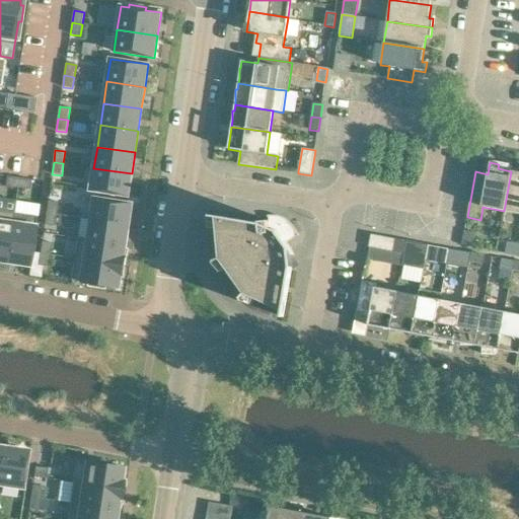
[(93,168),(90,191),(128,197),(132,173),(93,168)]
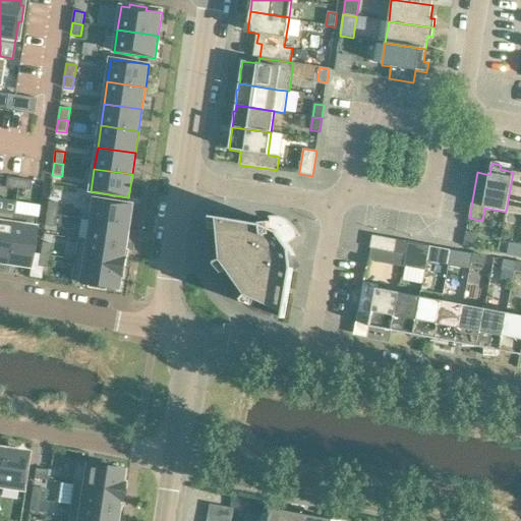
[(520,173),(513,172),(506,212),(520,214),(520,173)]
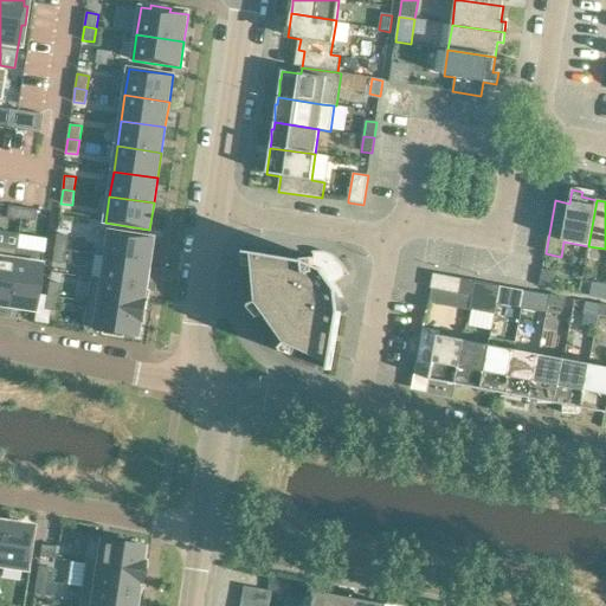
[(7,206),(6,218),(20,220),(21,208),(7,206)]
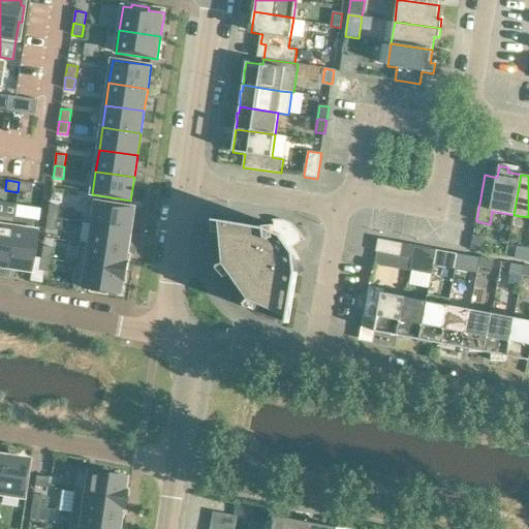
[(19,182),(18,192),(29,194),(31,184),(19,182)]
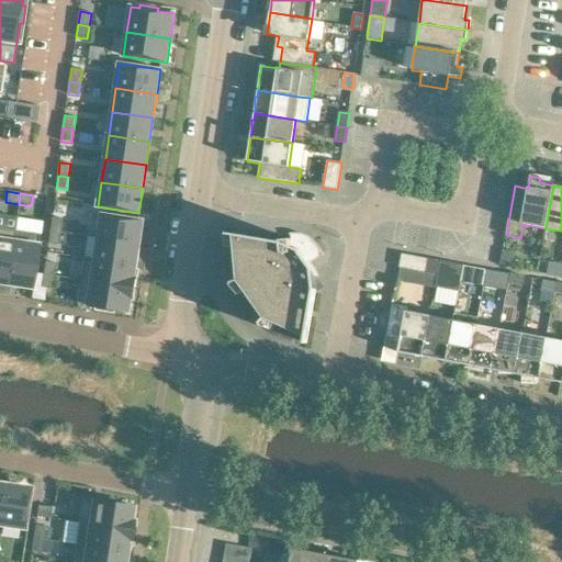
[(102,214),(99,238),(139,244),(143,221),(102,214)]
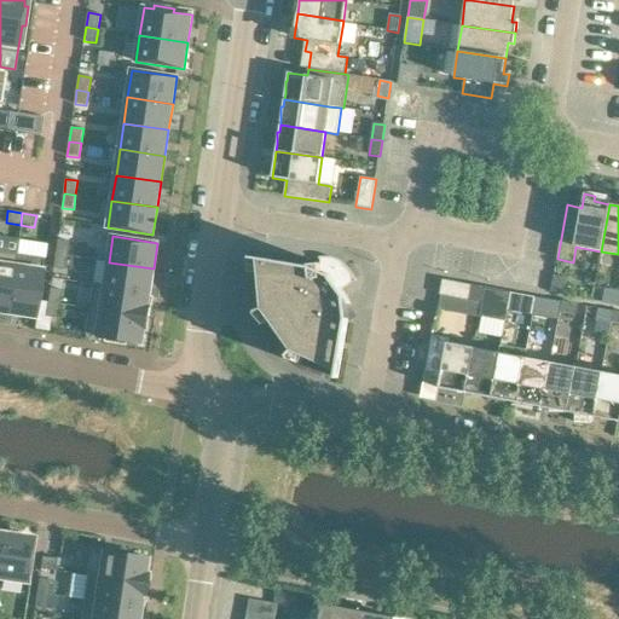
[(551,243),(532,238),(524,272),(543,277),(551,243)]
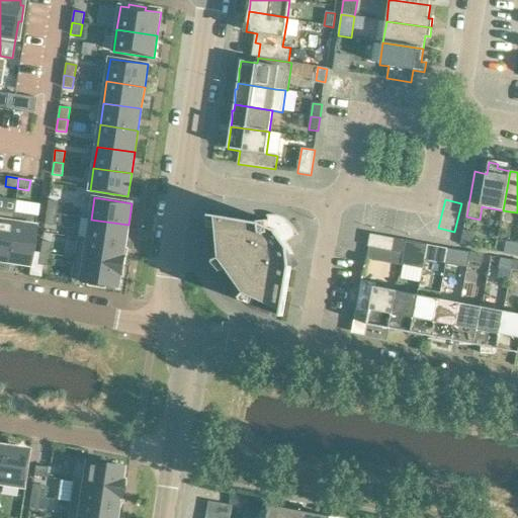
[(48,200),(46,212),(56,213),(58,201),(48,200)]
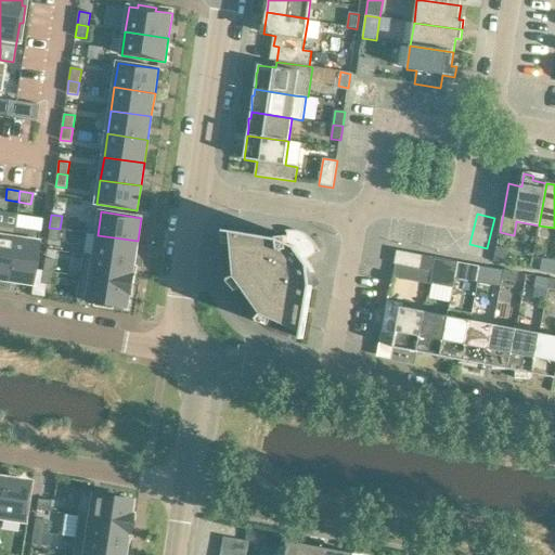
[(0,226),(0,280),(7,281),(12,239),(14,228),(0,226)]
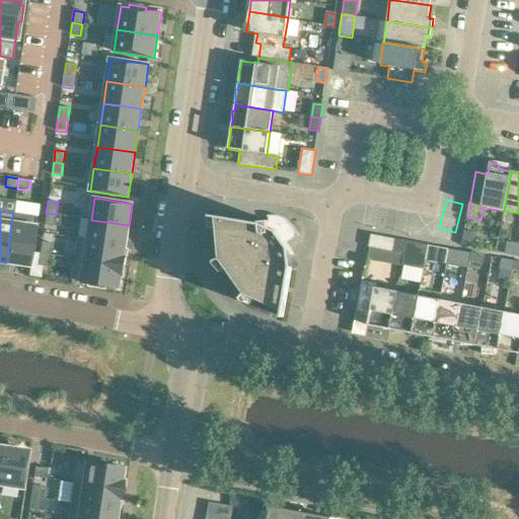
[(11,223),(6,263),(28,267),(34,226),(35,217),(13,213),(11,223)]
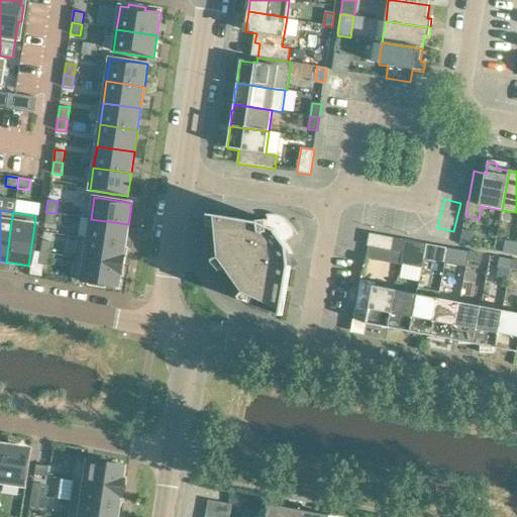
[(45,212),(43,224),(54,225),(56,213),(45,212)]
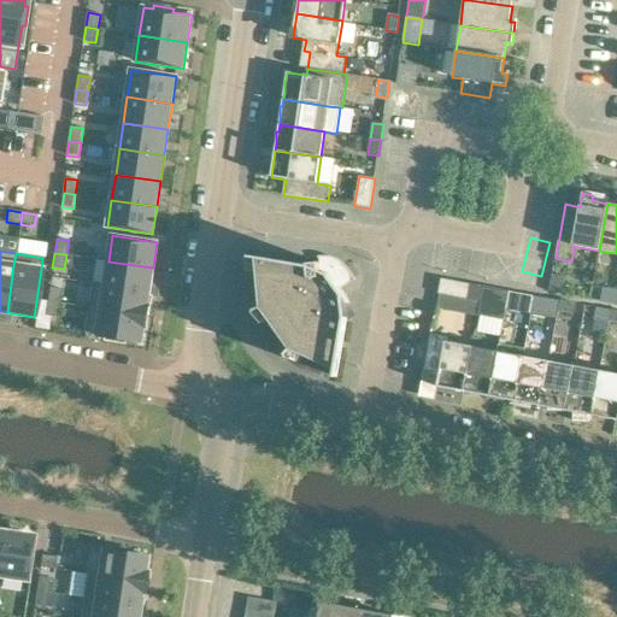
[(319,263),(309,264),(309,266),(251,256),(251,258),(258,259),(263,309),(292,348),(324,364),(336,369),(335,377),(338,377),(342,350),(344,342),(346,323),(347,318),(346,318),(339,307),(347,301),(348,304),(350,303),(350,301),(340,289),(353,280),(354,281),(356,280),(346,266),(344,264),(341,262),(339,260),(336,259),(333,258),(329,257),(325,257),(323,257),(318,257),(318,258),(319,258),(319,260),(319,263)]
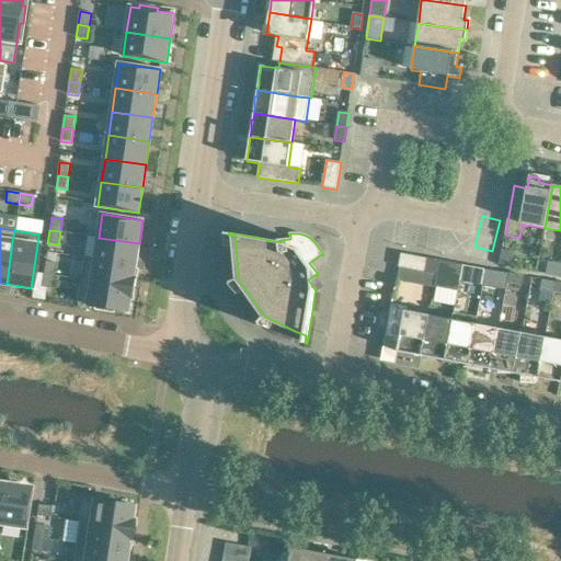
[(88,236),(84,258),(136,265),(139,243),(99,238),(88,236)]
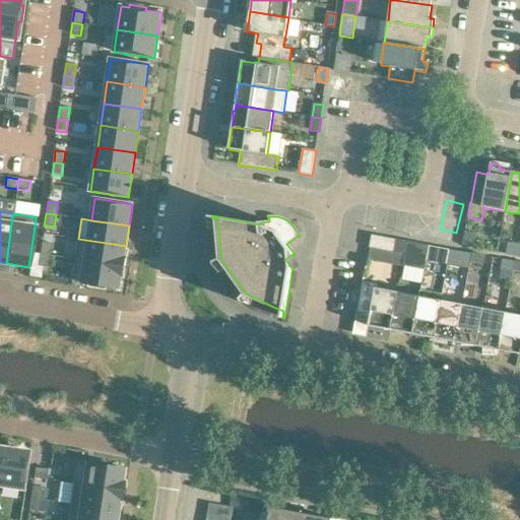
[(465,232),(462,246),(472,248),(474,234),(465,232)]
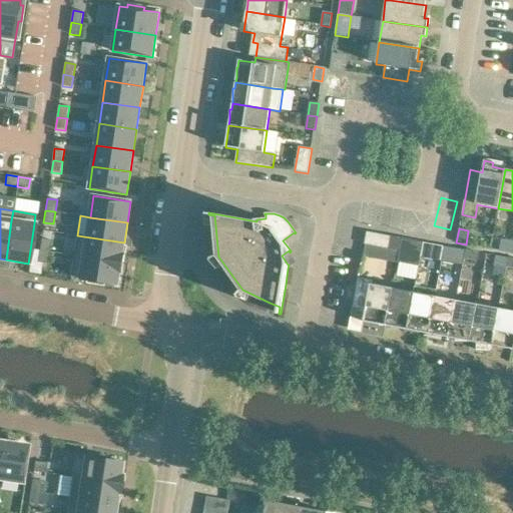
[(400,251),(402,238),(367,231),(365,244),(400,251)]
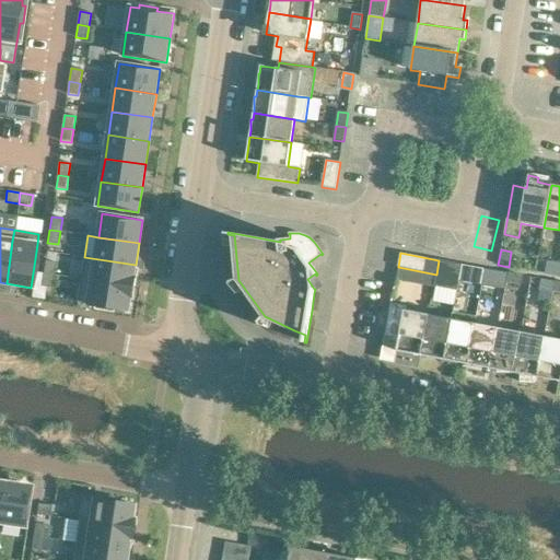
[(84,257),(81,280),(135,288),(137,276),(135,276),(136,265),(84,257)]
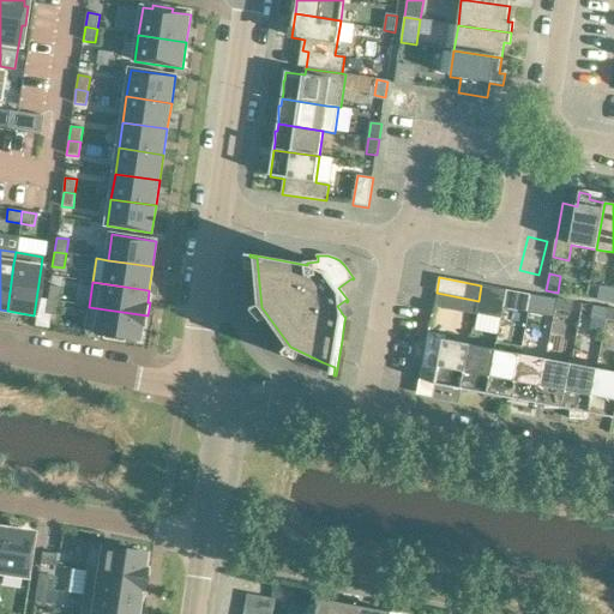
[(49,286),(47,300),(59,302),(61,288),(49,286)]
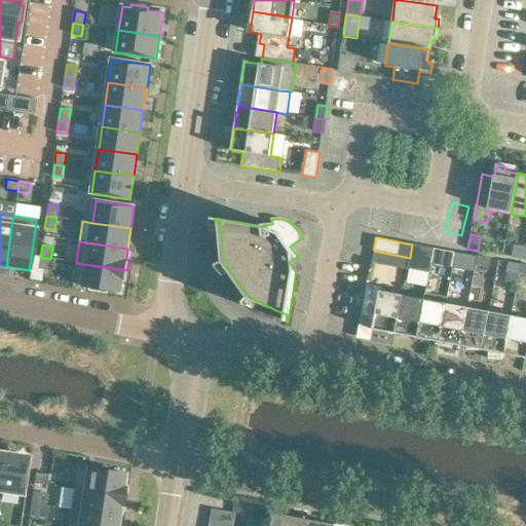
[(434,249),(412,245),(410,258),(408,268),(429,272),(433,257),(434,249)]
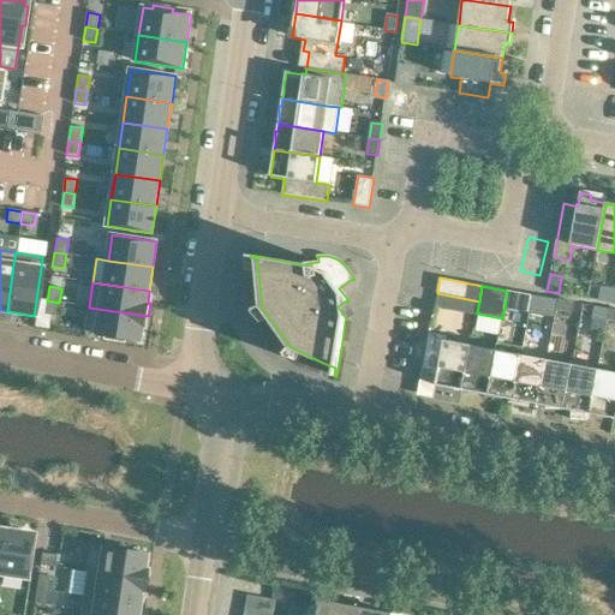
[(614,291),(601,288),(598,300),(613,303),(614,291)]
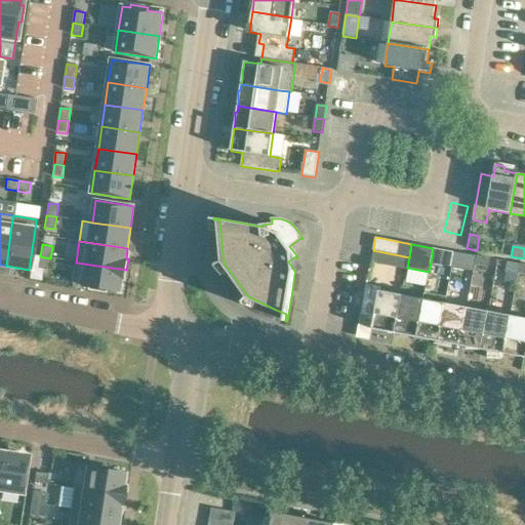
[(446,250),(433,248),(432,256),(445,259),(446,250)]
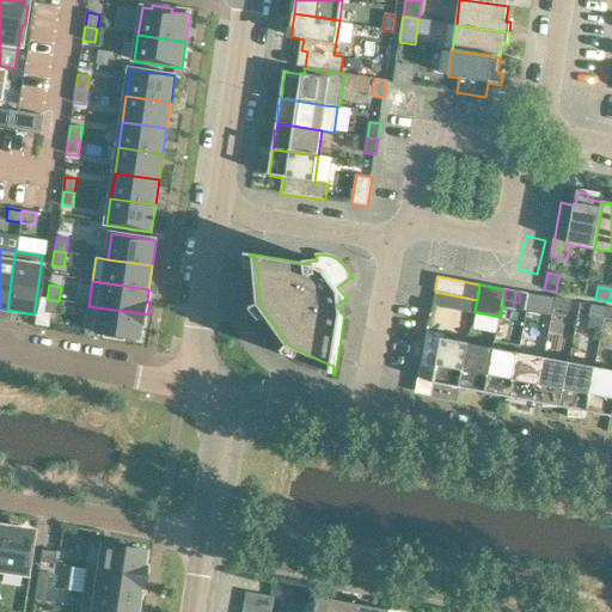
[(538,306),(554,308),(556,299),(540,295),(538,306)]
